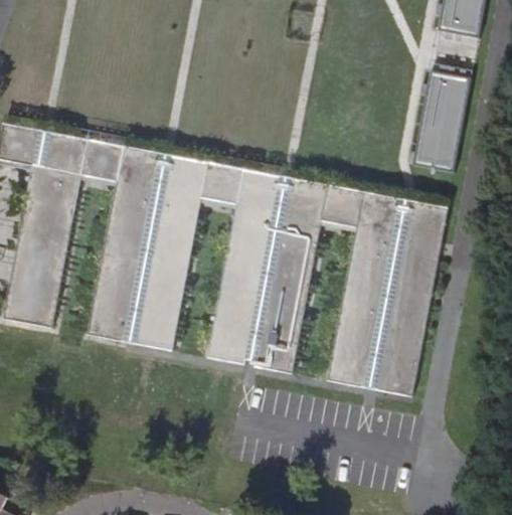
[(442,0),(437,30),(477,38),(483,0),(442,0)]
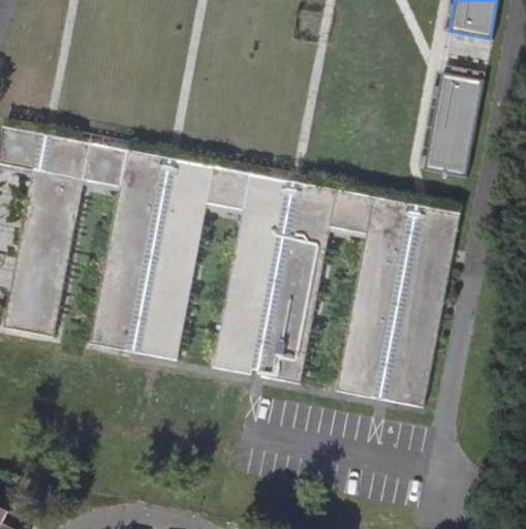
[(483,81),(440,73),(423,169),(464,177),(483,81)]
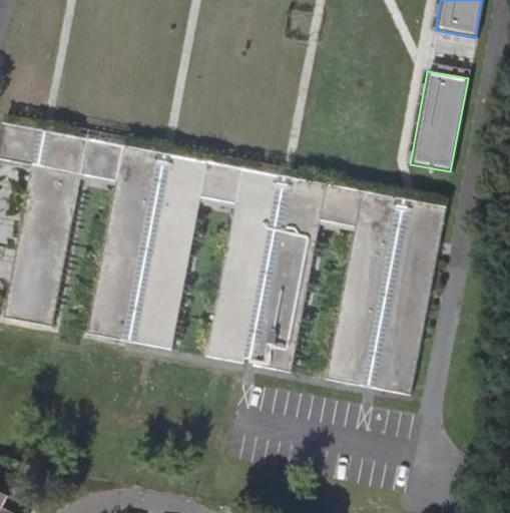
[(0,162),(31,168),(43,170),(50,130),(2,121),(0,133),(0,162)]
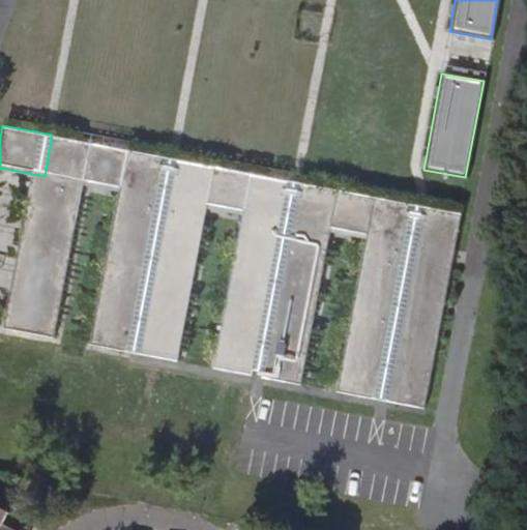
[(45,176),(32,174),(3,331),(55,342),(83,185),(119,190),(90,347),(128,355),(166,155),(52,135),(45,176)]
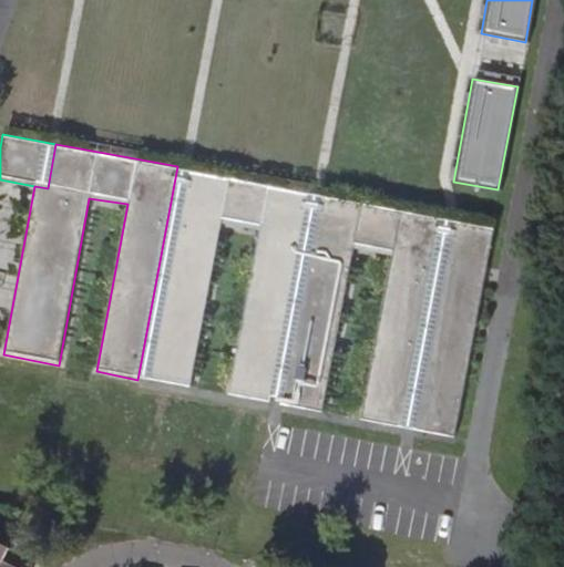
[(231,397),(272,405),(310,192),(188,169),(150,382),(190,390),(222,223),(260,230),(231,397)]
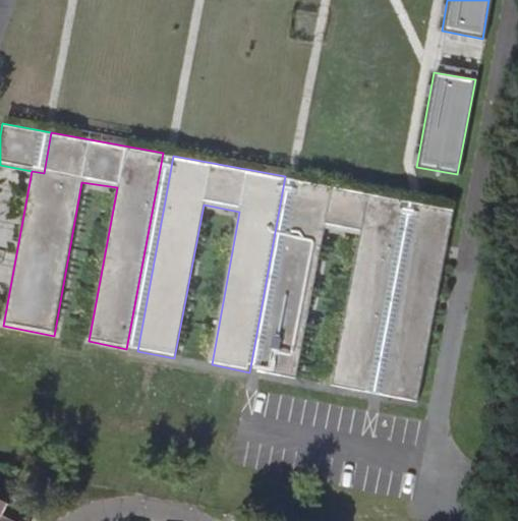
[(333,388),(370,395),(407,198),(295,178),(260,373),(297,381),(325,227),(360,234),(333,388)]
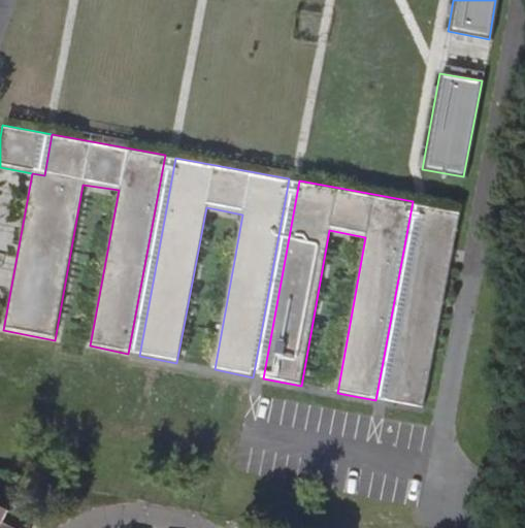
[(422,408),(458,210),(423,204),(387,402),(422,408)]
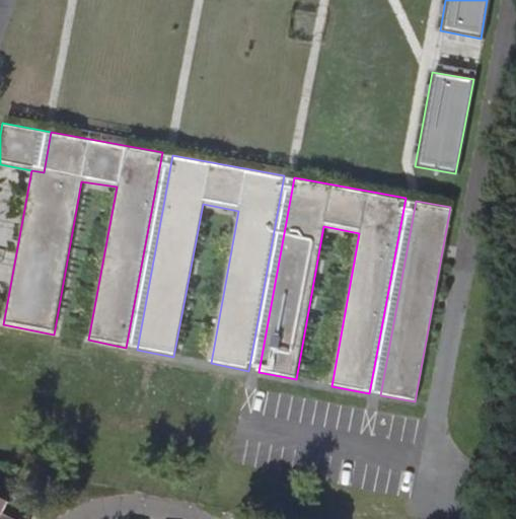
All buildings are outlined.
